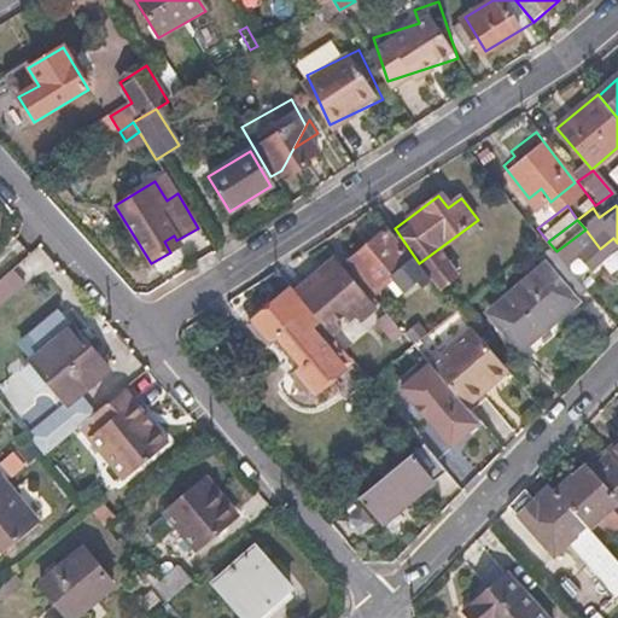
[(386,229),(350,260),(377,291),(391,280),(407,298),(419,289),(424,295),(437,284),(419,263),(401,242),(398,244),(386,229)]
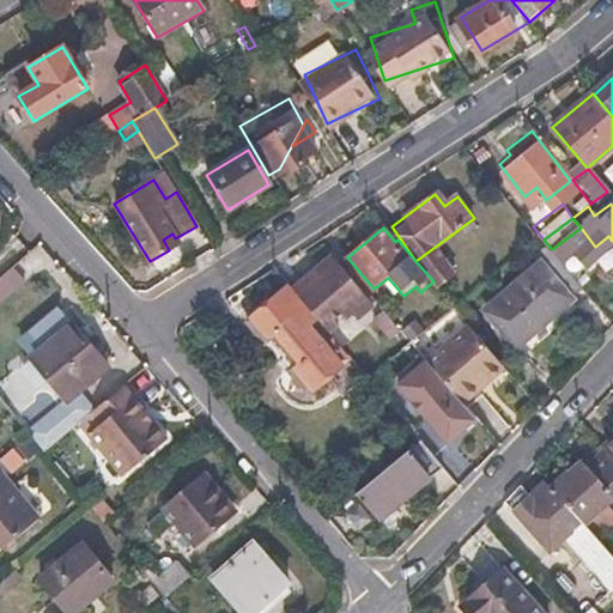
[(163,240),(169,250),(178,243),(175,238),(173,234),(163,240)]
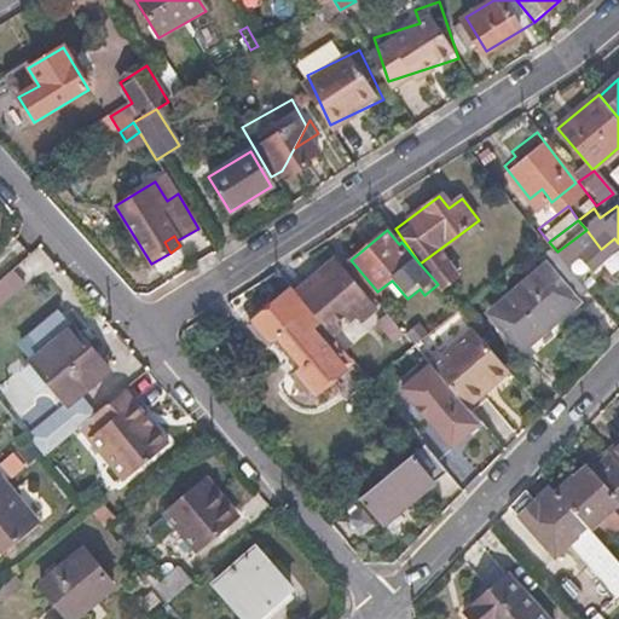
[(545,262),(550,270),(492,314),(520,352),(594,295),(557,253),(545,262)]
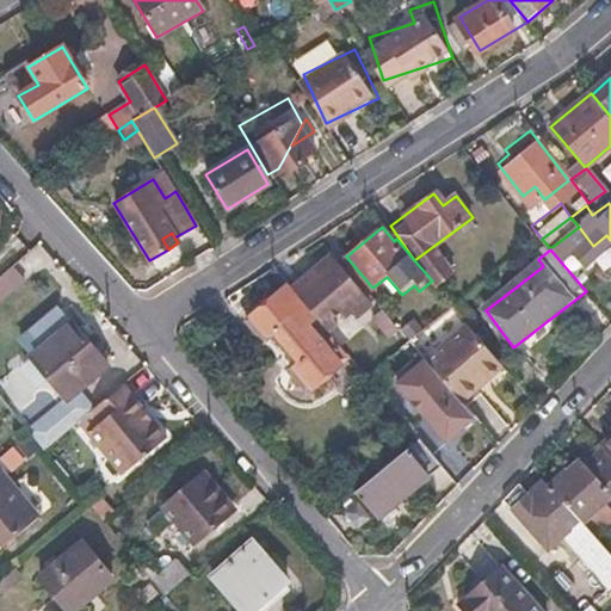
[(343,270),(331,254),(292,287),(323,323),(346,304),(356,316),(369,304),(340,271),(343,270)]
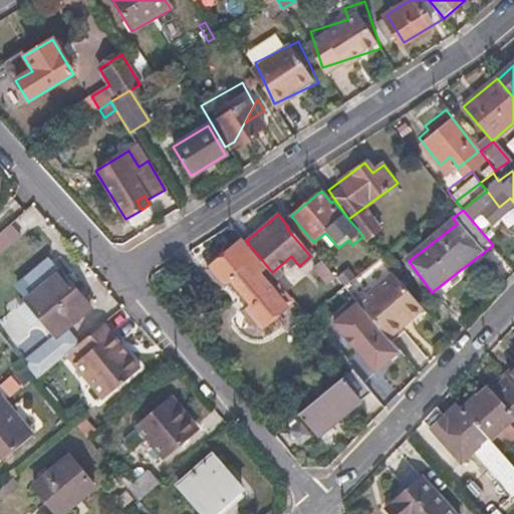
[(389,252),(381,258),(394,272),(395,274),(402,268),(389,252)]
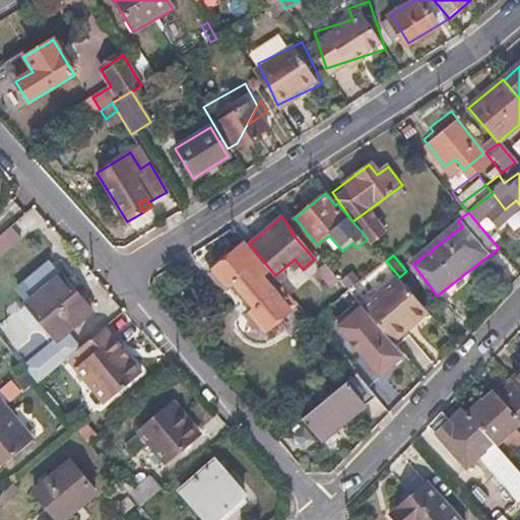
[(239,260),(225,272),(270,325),(294,305),(280,288),(274,294),(254,269),(250,273),(239,260)]
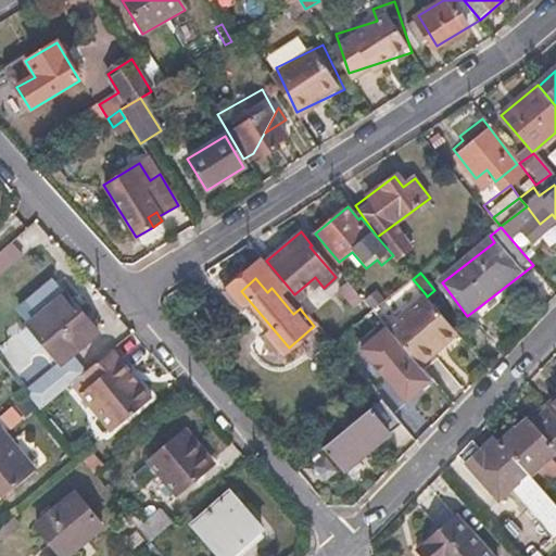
[(351,282),(341,290),(354,306),(364,298),(351,282)]
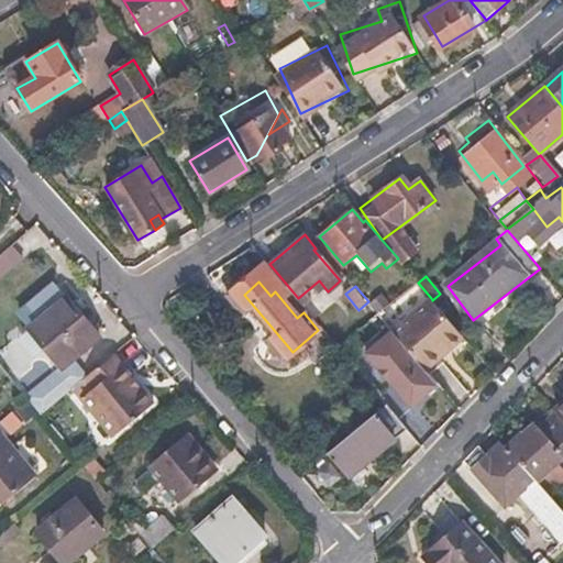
[(65,295),(62,297),(57,293),(51,293),(44,298),(43,306),(46,310),(25,326),(61,368),(99,338),(65,295)]
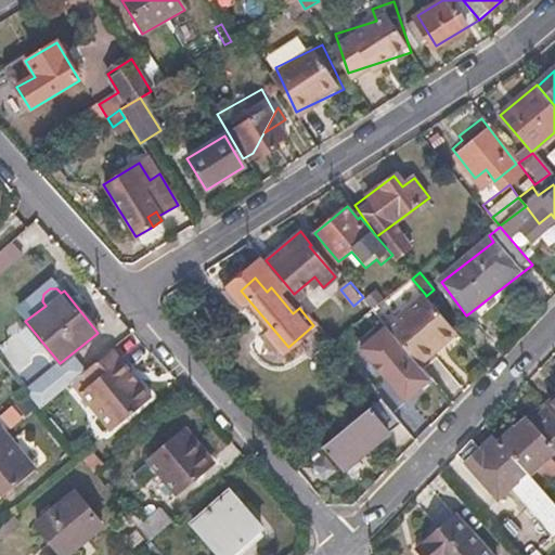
[(426,296),(425,294),(386,327),(415,360),(453,328),(426,296)]
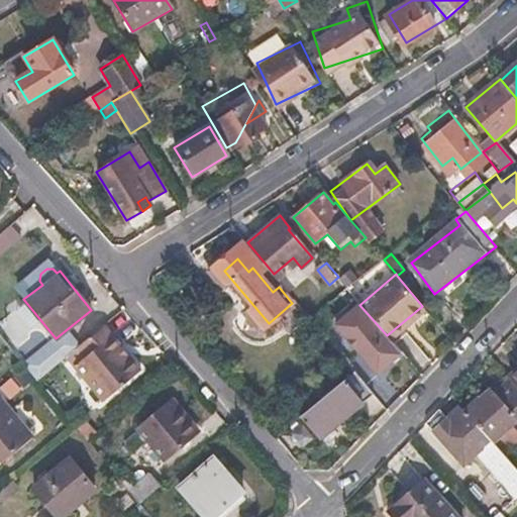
[(387,335),(359,305),(335,325),(380,376),(404,355),(387,335)]
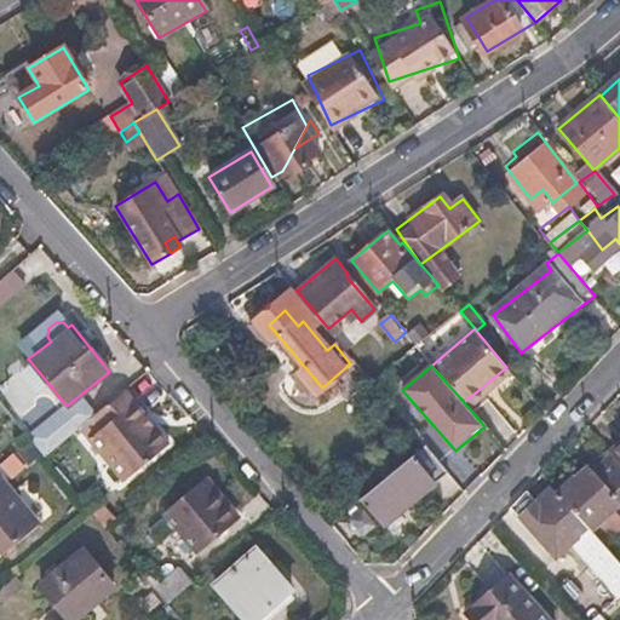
[(135,447),(136,446),(149,420),(124,388),(95,413),(103,423),(86,437),(103,457),(86,471),(105,497),(109,493),(135,447)]
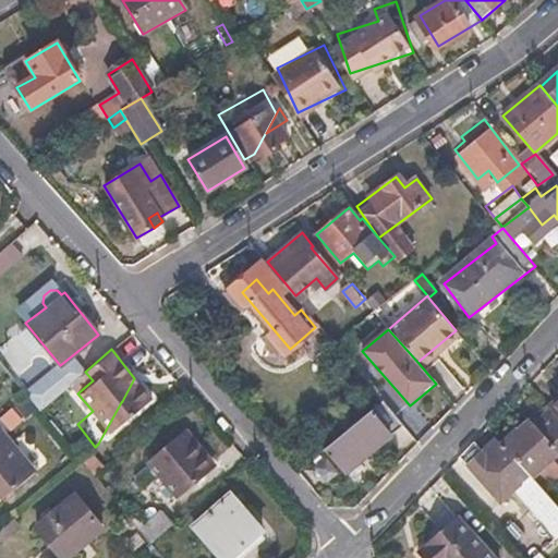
[(152,399),(141,386),(122,401),(121,402),(98,444),(97,446),(152,399)]
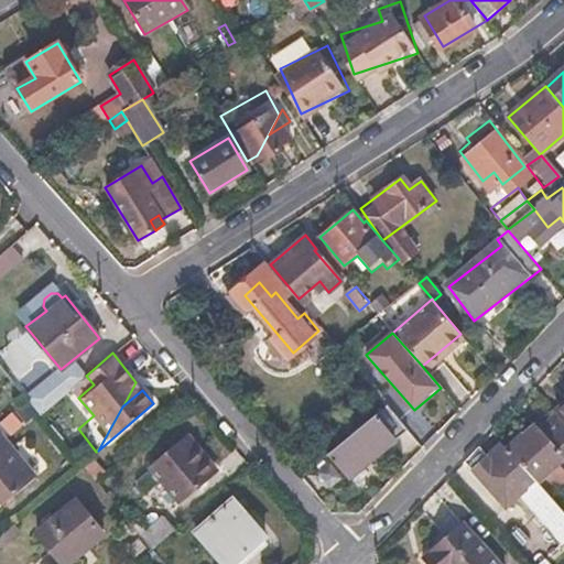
[(407,430),(386,403),(355,430),(357,432),(332,454),(347,472),(372,451),(376,455),(407,430)]
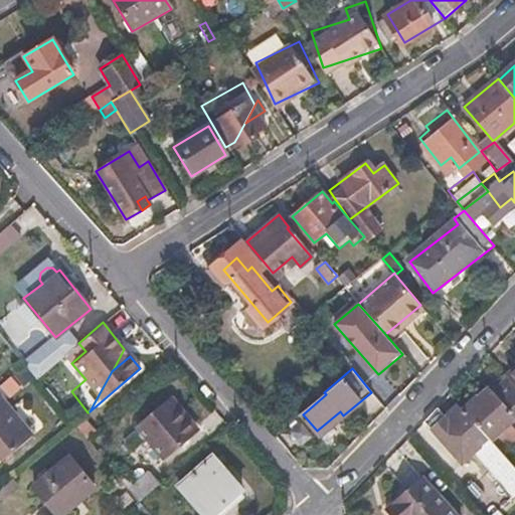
[(479,397),(478,396),(464,408),(493,441),(514,419),(514,384),(508,376),(492,391),(489,388),(479,397)]
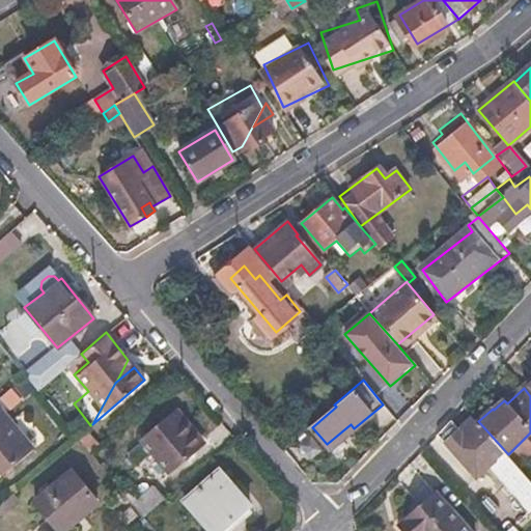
[(175,409),(142,437),(170,469),(204,441),(175,409)]
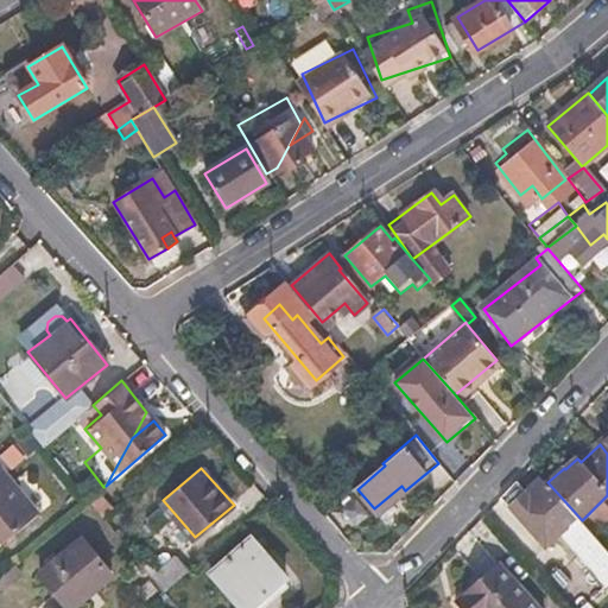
[(0,469),(0,542),(1,544),(37,517),(0,469)]
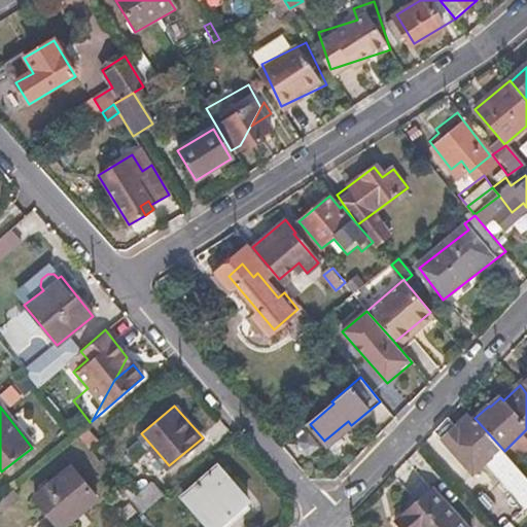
[(449,416),(434,431),(472,475),(488,461),(502,478),(517,464),(504,451),(475,418),(461,430),(449,416)]
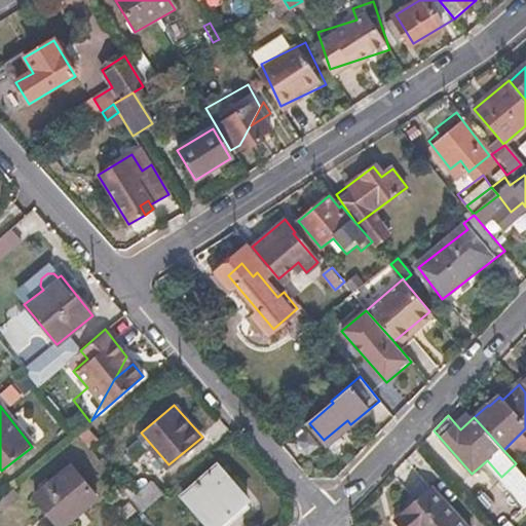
[(216,525),(249,496),(218,462),(183,493),(212,525),(216,525)]
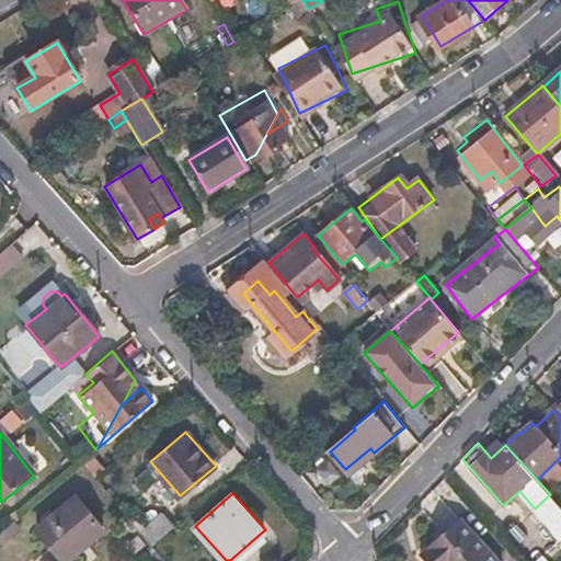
[(103,528),(73,494),(36,525),(48,541),(65,560),(103,528)]
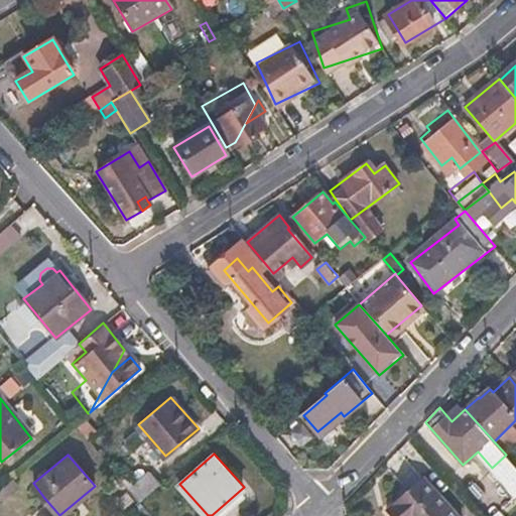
[(515,466),(506,455),(492,468),(515,494),(515,466)]
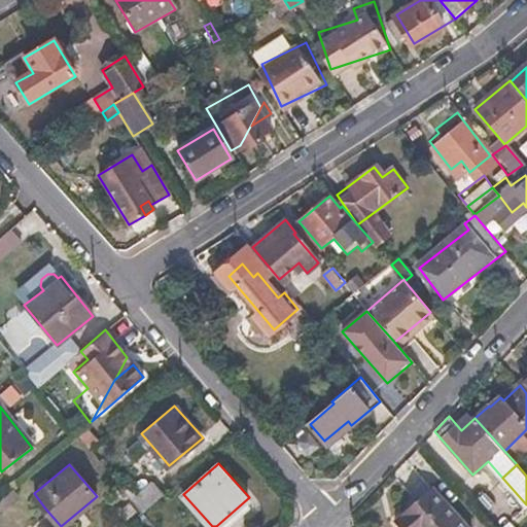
[(166,492),(154,480),(133,499),(143,512),(166,492)]
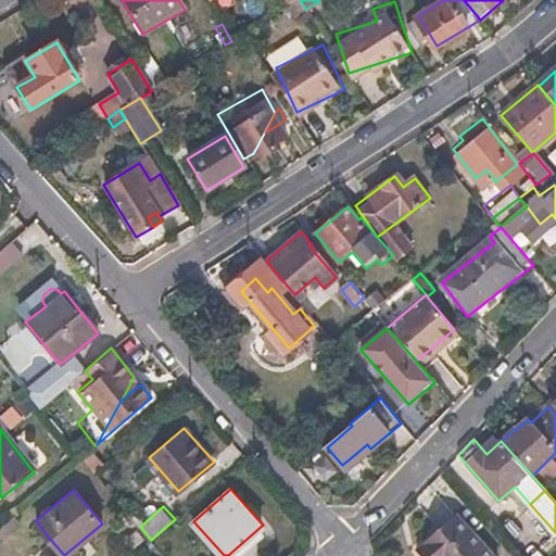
[(483,555),(500,542),(468,507),(439,533),(458,555),(483,555)]
